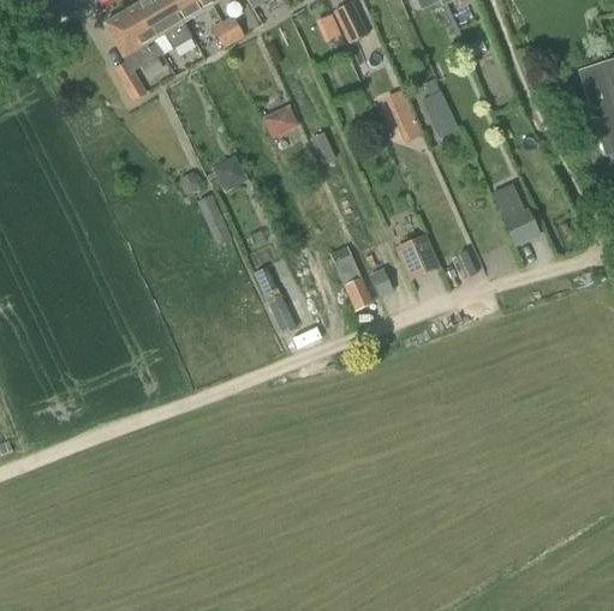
[(143,0),(135,6),(154,40),(164,34),(173,48),(192,37),(184,22),(185,22),(172,0),(143,0)]
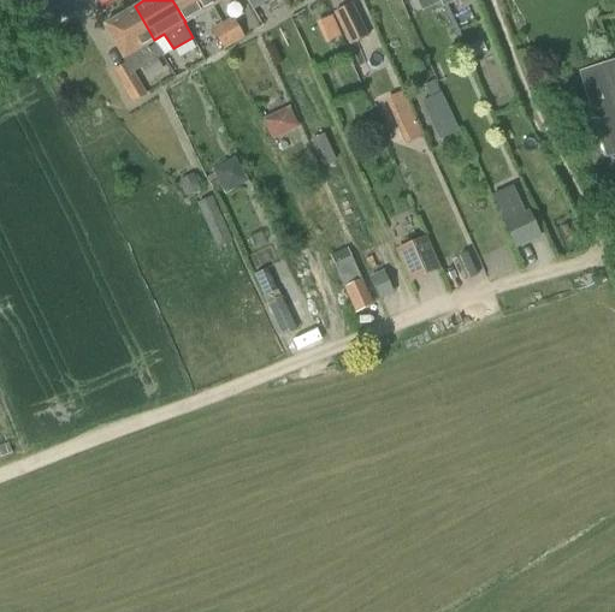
[(172,0),(185,22),(213,5),(211,0),(172,0)]
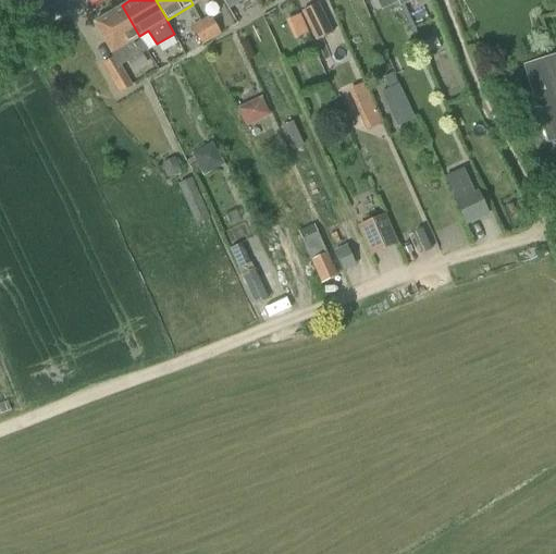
[(319,1),(301,9),(316,39),(333,32),(319,1)]
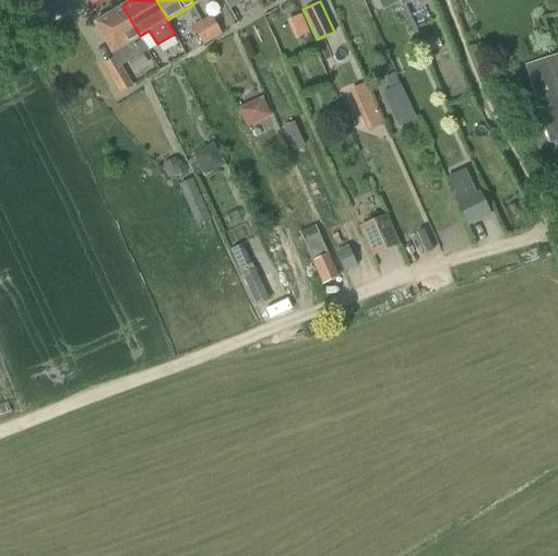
[(140,36),(122,6),(95,22),(115,55),(102,62),(114,82),(128,74),(121,64),(147,49),(142,38),(134,43),(133,40),(140,36)]
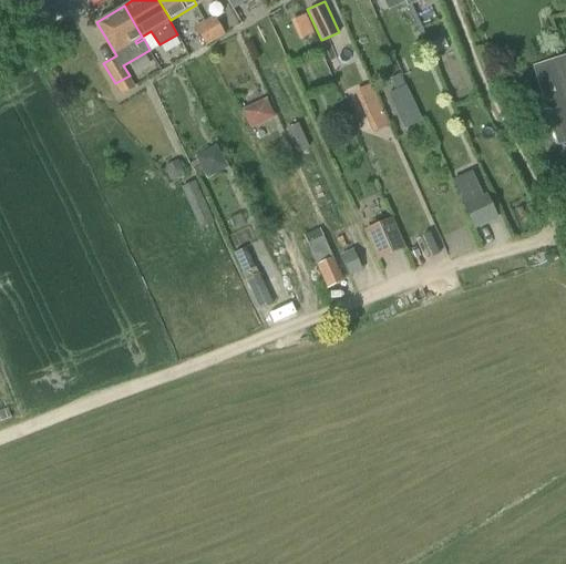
[(214,13),(204,19),(215,40),(225,33),(214,13)]
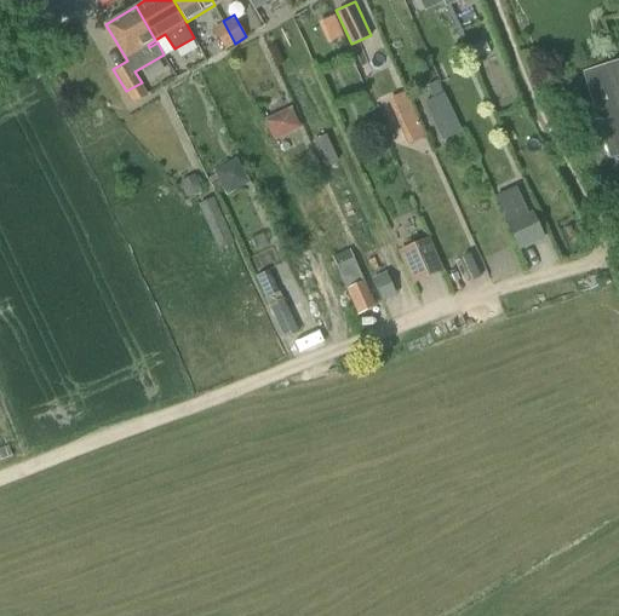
[(235,44),(223,21),(213,27),(225,49),(235,44)]
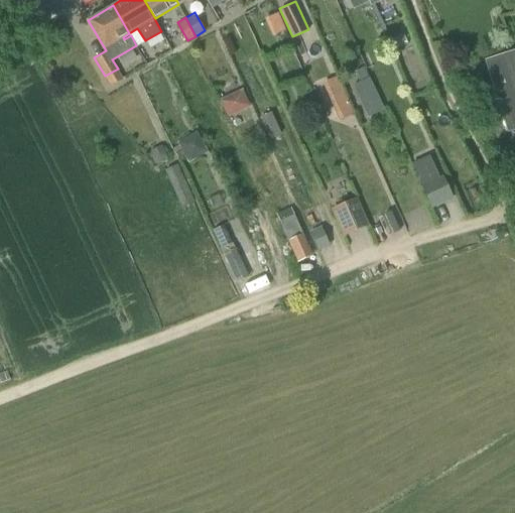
[(514,48),(486,59),(509,132),(514,129),(514,48)]
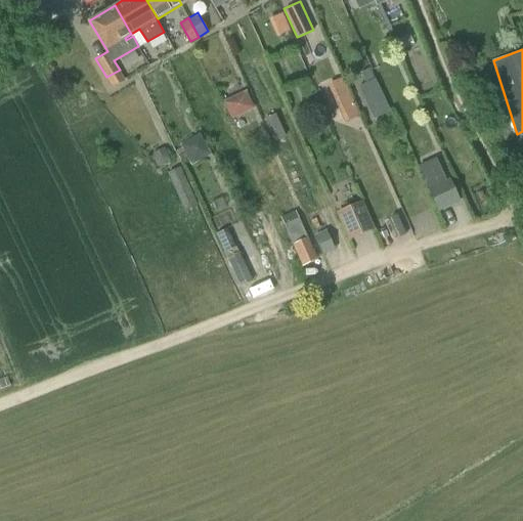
[(366,82),(358,86),(369,109),(386,101),(369,68),(361,72),(366,82)]
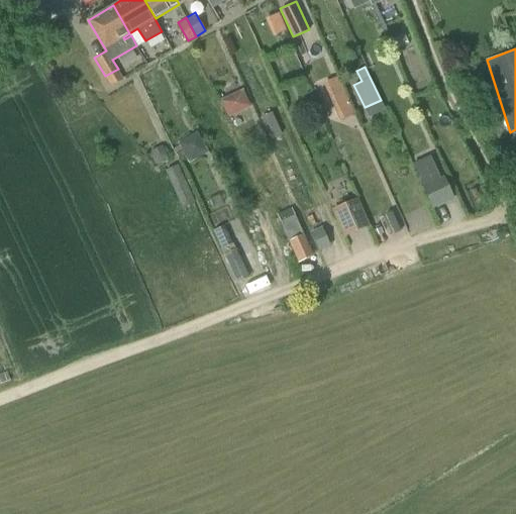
[(123,78),(118,69),(105,76),(110,85),(123,78)]
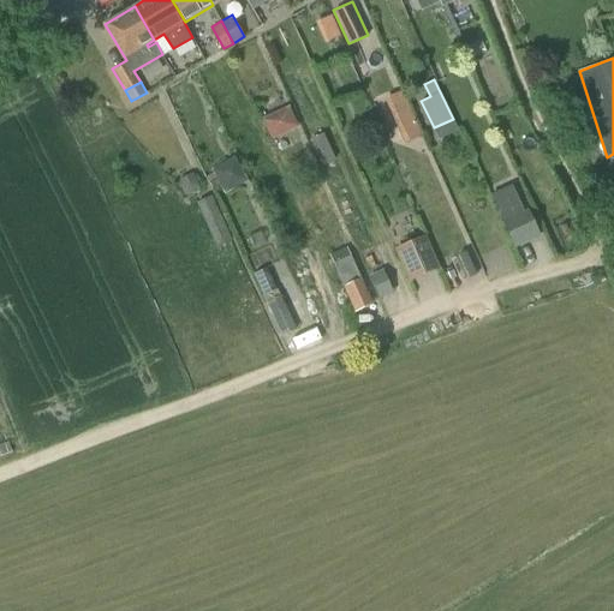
[(397,101),(407,127),(417,124),(406,97),(397,101)]
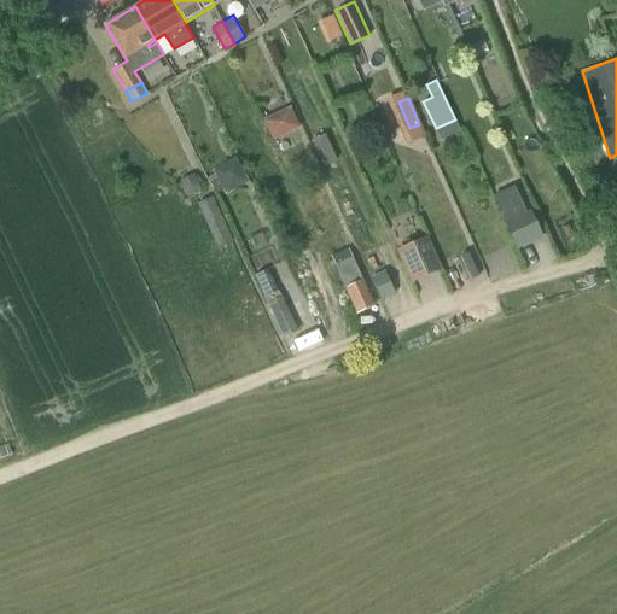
[(271,117),(281,138),(309,124),(300,103),(271,117)]
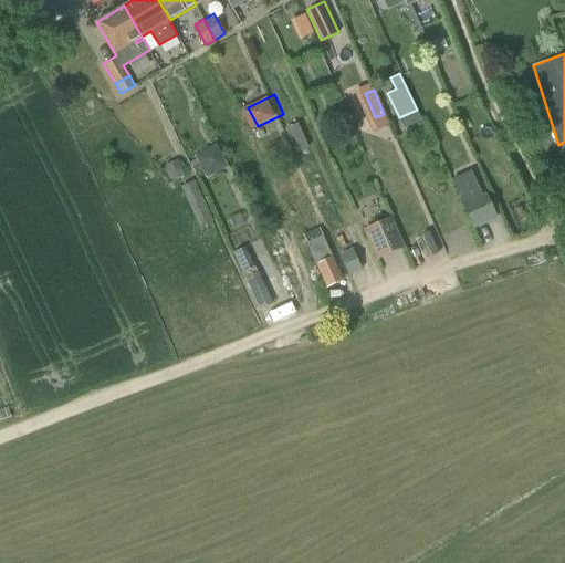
[(299,122),(286,126),(296,150),(309,146),(299,122)]
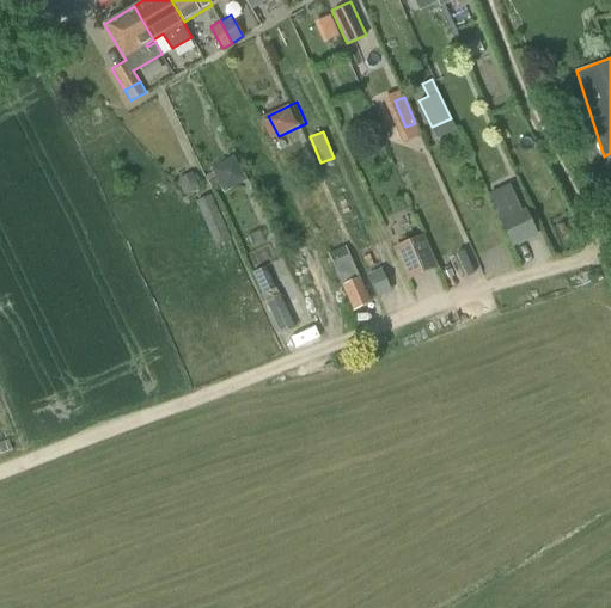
[(244,153),(218,163),(227,188),(254,177),(244,153)]
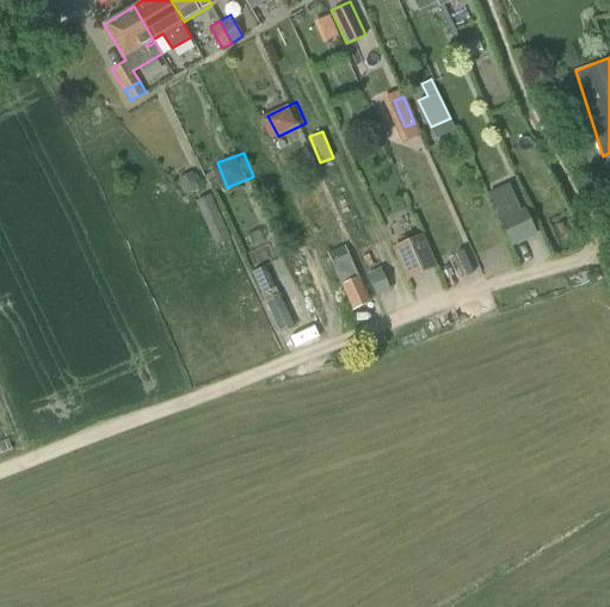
[(487,192),(512,245),(537,234),(525,206),(521,209),(509,183),(487,192)]
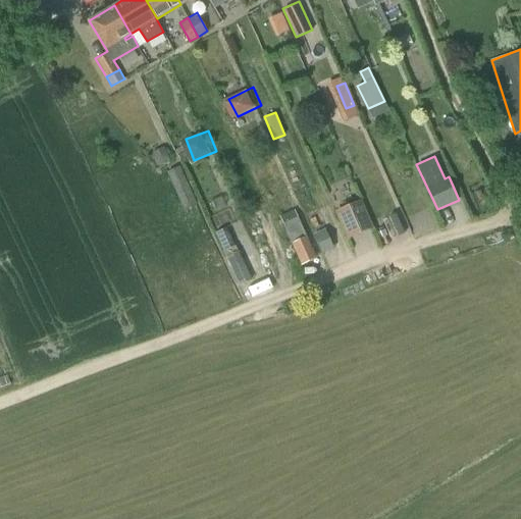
[(179,165),(166,170),(184,209),(197,203),(179,165)]
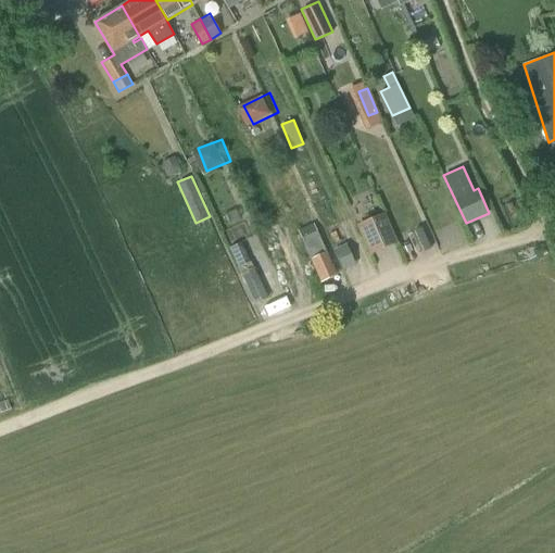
[(357,224),(369,253),(396,241),(385,212),(357,224)]
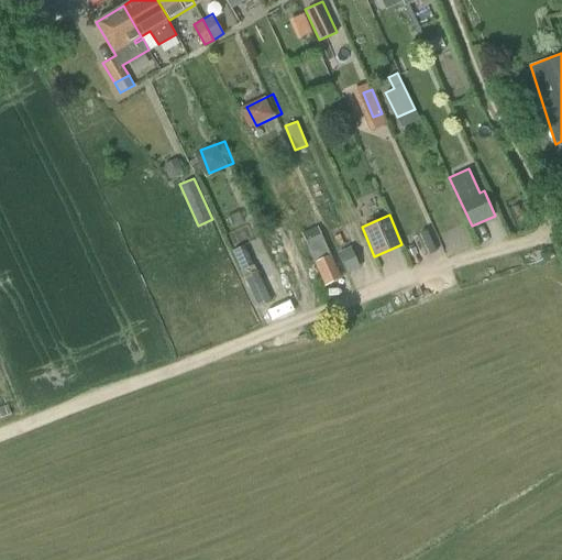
[(321,255),(338,245),(323,222),(307,232),(321,255)]
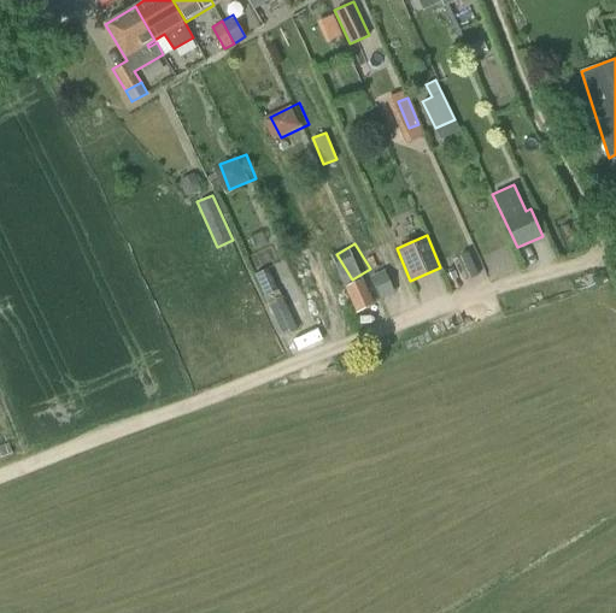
[(408,287),(398,263),(370,275),(380,298),(408,287)]
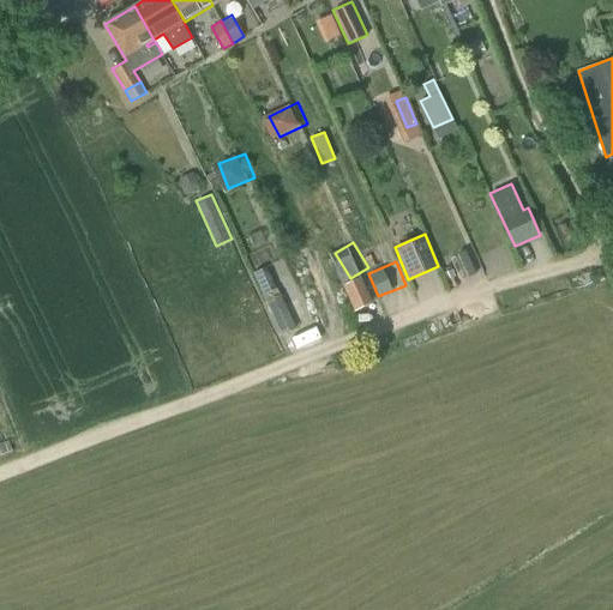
[(360,277),(343,284),(355,309),(372,302),(360,277)]
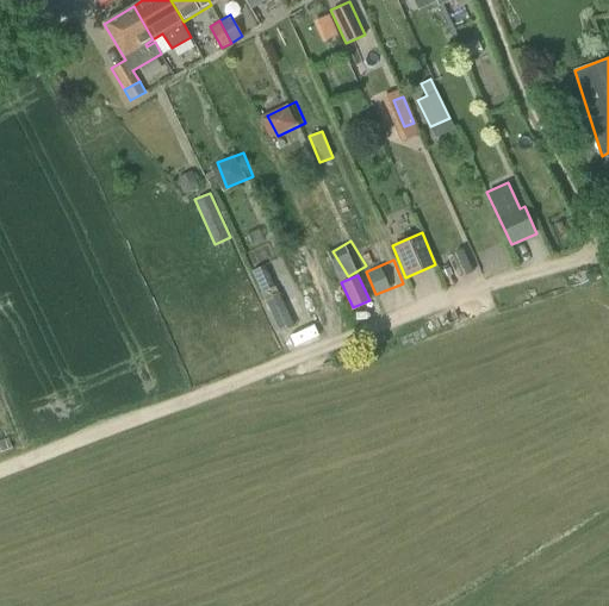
[(265,299),(279,331),(293,325),(279,292),(265,299)]
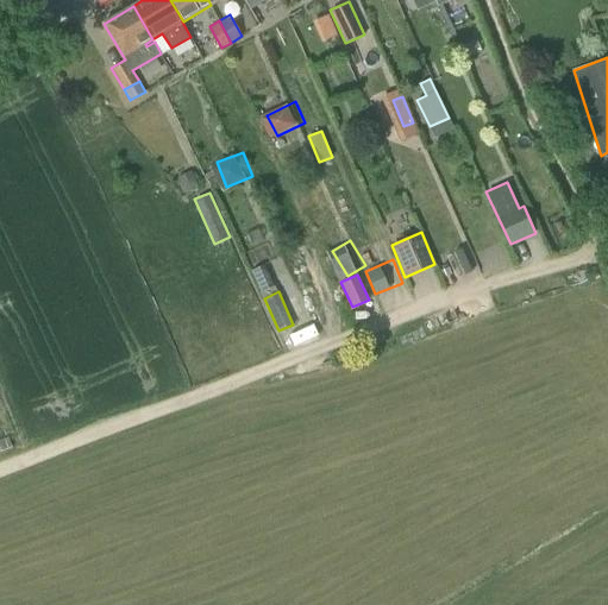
[(8,436),(0,438),(0,448),(0,451),(12,447),(8,436)]
